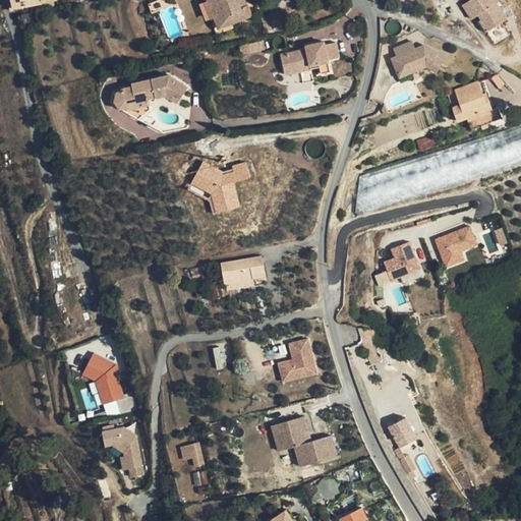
[(10,0),(12,8),(35,4),(33,0),(10,0)]
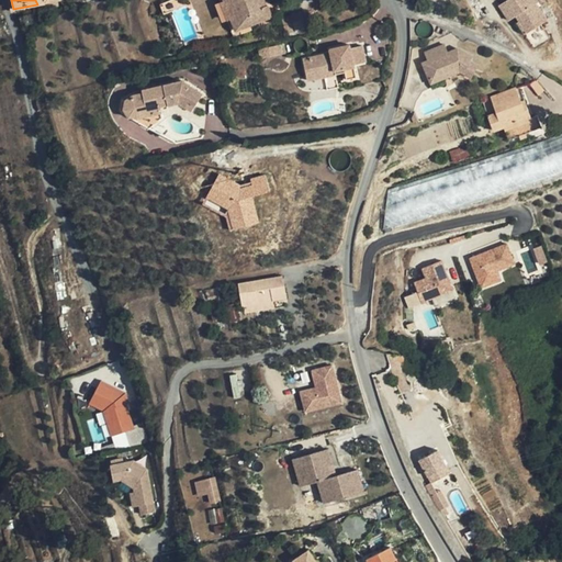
[(236,17),(229,0),(224,0),(221,2),(232,32),(236,30),(232,18),(236,17)]
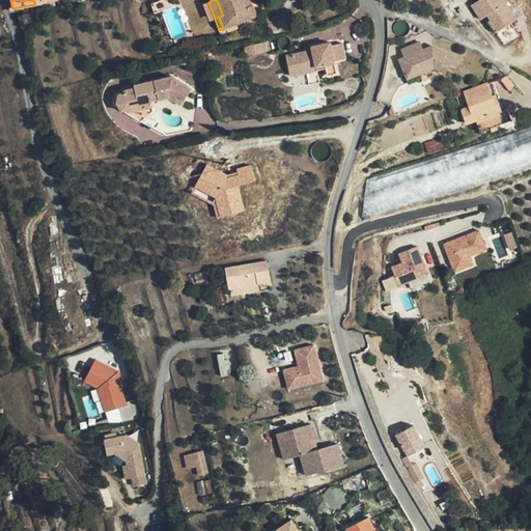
[(219,17),(223,28),(249,19),(242,0),(240,0),(238,1),(233,2),(232,0),(217,0),(223,16),(219,17)]
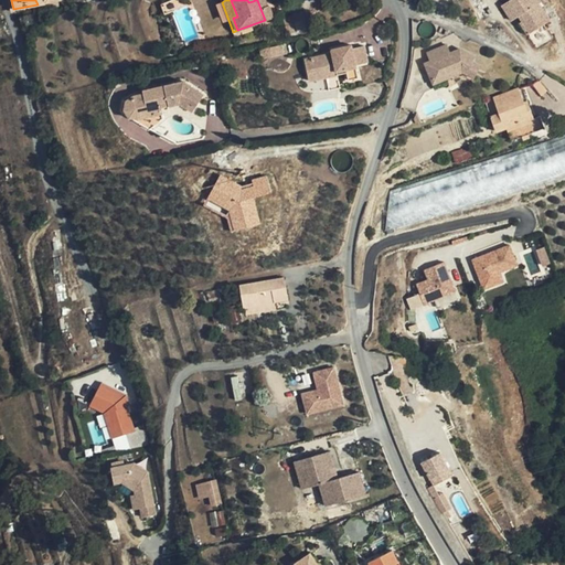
[(539,0),(509,0),(508,1),(518,16),(521,22),(519,23),(526,35),(550,20),(537,2),(541,1),(539,0)]
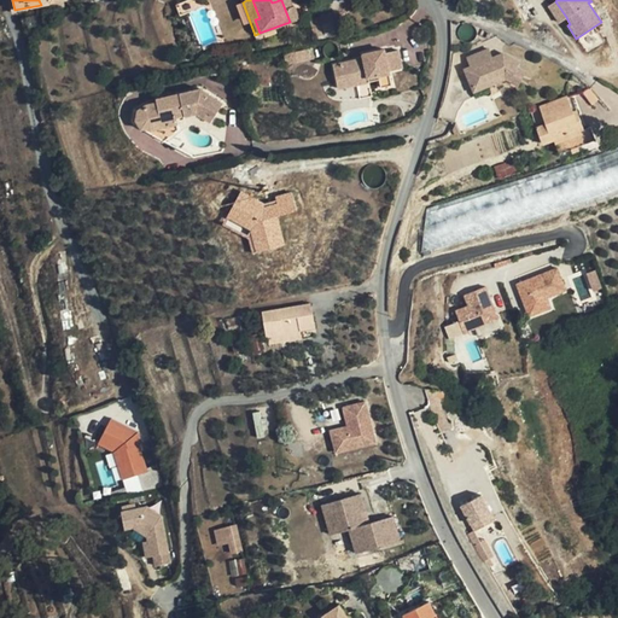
[(566,17),(555,1),(547,6),(558,23),(566,17)]
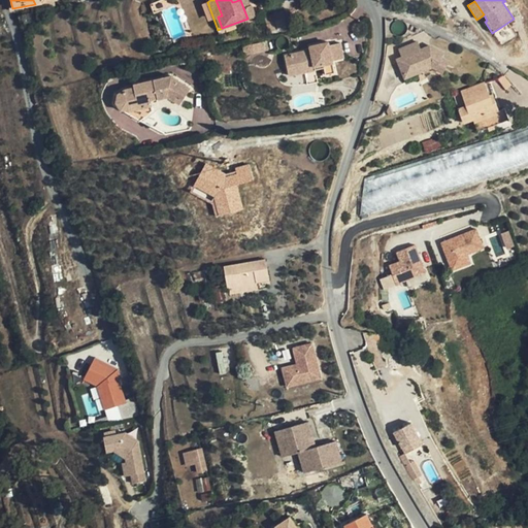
[(285,10),(274,13),(277,28),(289,25),(285,10)]
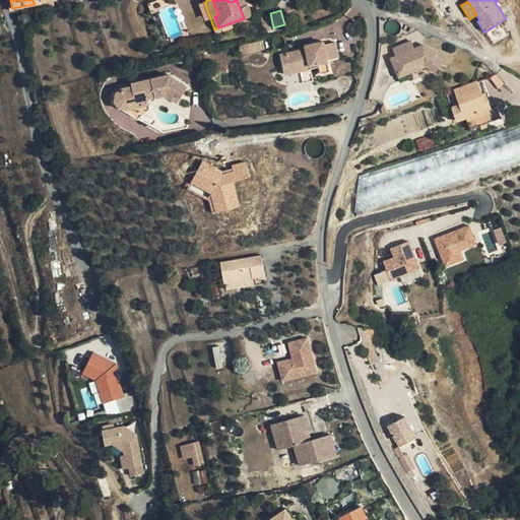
[(250,52),(261,50),(259,43),(248,45),(250,52)]
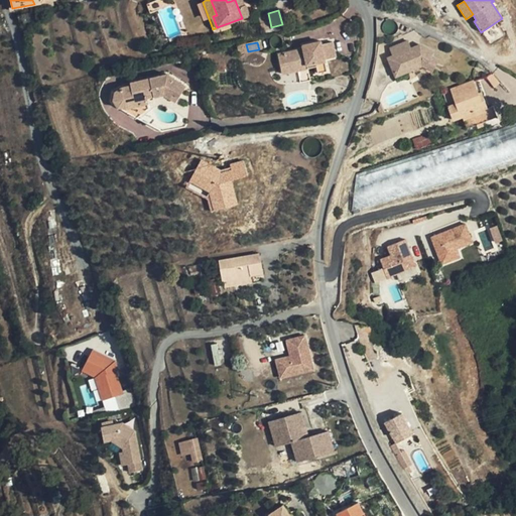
[(278,54),(282,70),(297,67),(296,63),(306,61),(307,66),(315,63),(316,67),(317,73),(328,71),(325,59),(336,56),(333,42),(321,44),(312,46),(312,43),(303,45),(304,49),(278,54)]
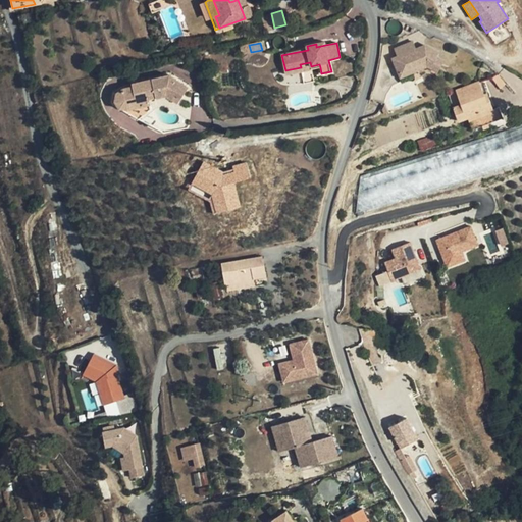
[(393,52),(401,74),(421,67),(421,68),(429,65),(440,71),(446,60),(437,56),(439,52),(428,46),(420,50),(417,43),(393,52)]
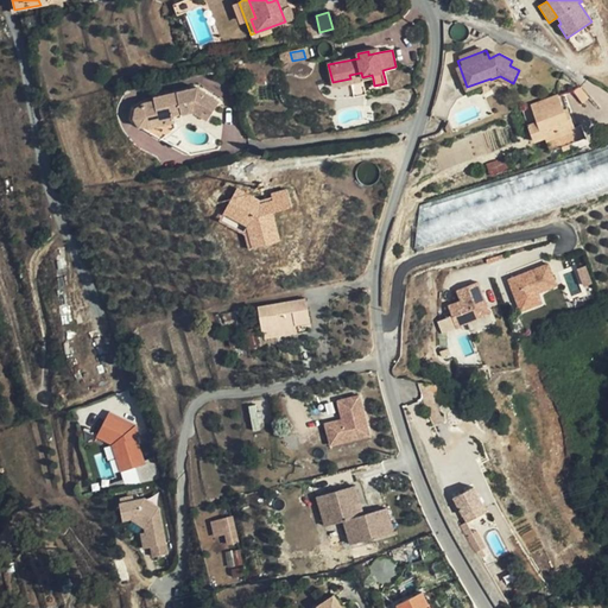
[(350,78),(333,82),(334,87),(352,83),(363,81),(373,78),(372,75),(362,77),(361,73),(349,75),(350,78)]
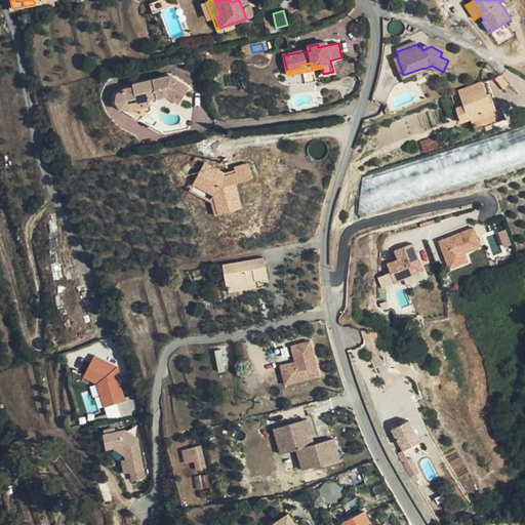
[(423,68),(403,75),(406,81),(434,71),(441,75),(443,72),(432,66),(423,69),(423,68)]
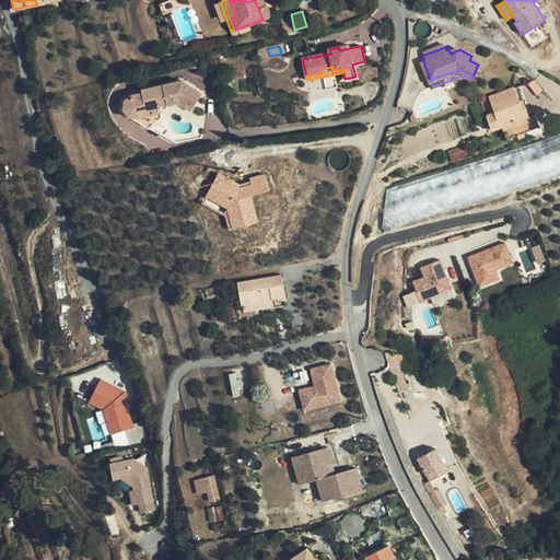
[(337,88),(335,74),(324,77),(326,90),(337,88)]
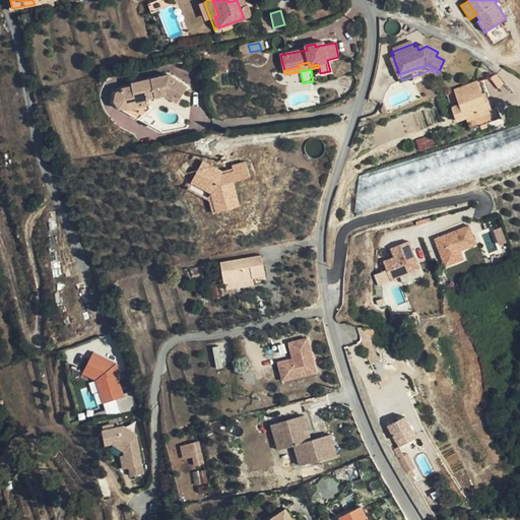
[(496,74),(490,77),(498,88),(504,84),(496,74)]
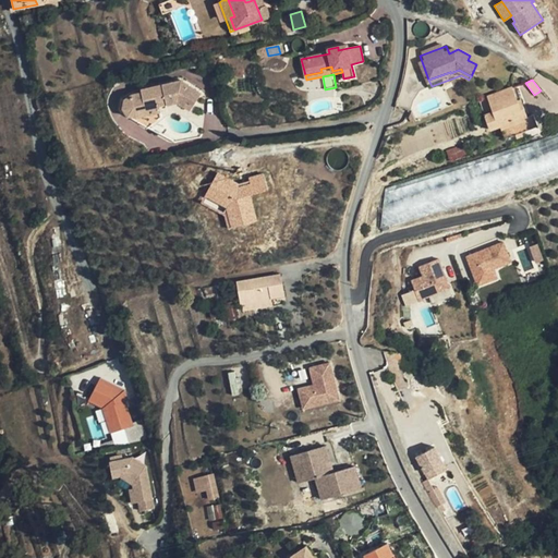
[(178,102),(184,107),(189,101),(194,105),(201,94),(182,81),(142,89),(142,92),(142,93),(136,94),(135,94),(134,94),(133,94),(133,95),(132,96),(131,96),(131,97),(131,98),(130,98),(130,100),(130,102),(131,104),(132,105),(133,106),(134,106),(134,107),(135,107),(137,107),(138,107),(140,107),(140,106),(141,106),(142,105),(143,104),(144,102),(144,101),(146,116),(161,112),(160,104),(167,102),(167,105),(178,102)]
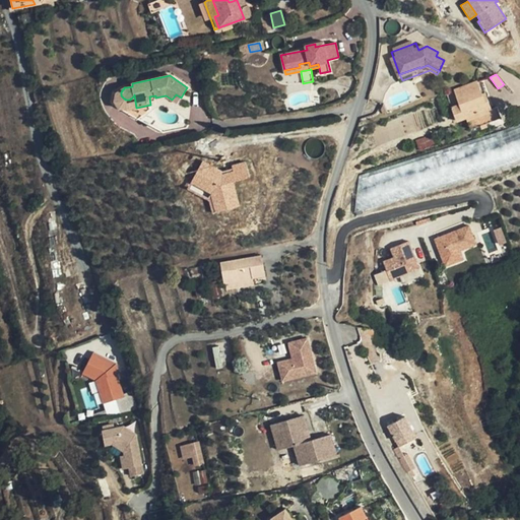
[(480,95),(482,94),(477,81),(446,93),(456,121),(466,118),(470,129),(480,126),(486,123),(501,118),(497,108),(492,110),(488,100),(482,102),(480,95)]
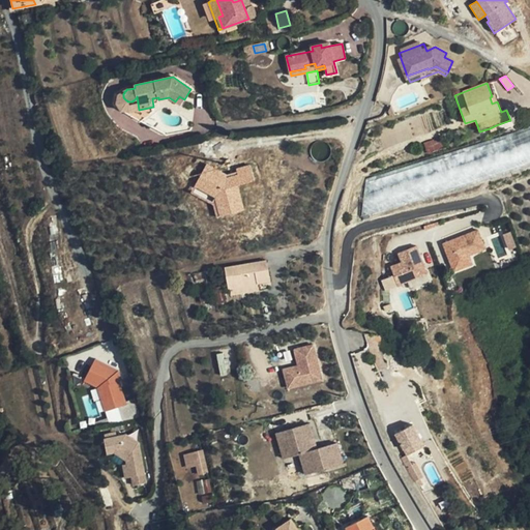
[(135,88),(135,87),(125,89),(118,94),(116,102),(121,111),(130,112),(139,110),(137,96),(137,97),(136,98),(135,99),(134,100),(133,100),(133,101),(131,101),(130,101),(128,101),(127,101),(127,100),(126,100),(125,99),(124,98),(123,97),(123,95),(123,93),(124,93),(124,92),(124,91),(125,91),(126,90),(126,89),(127,89),(128,89),(129,89),(135,88)]
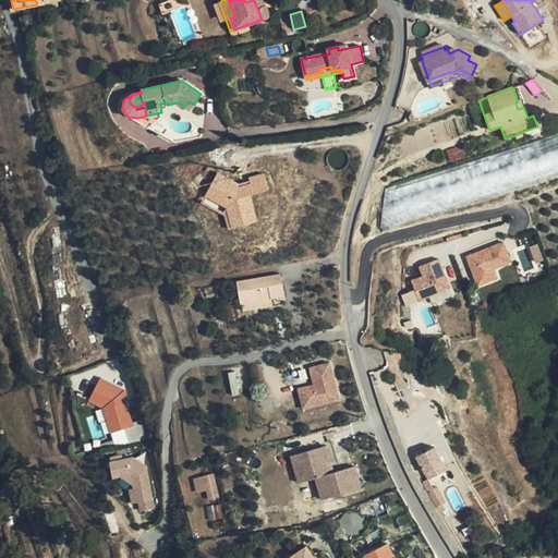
[(190,111),(194,105),(189,101),(184,107),(184,108),(190,111)]
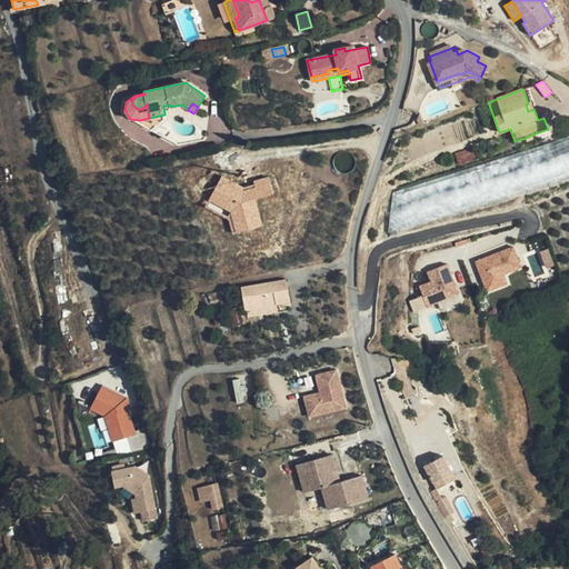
[(568,136),(548,145),(560,179),(568,175),(568,136)]
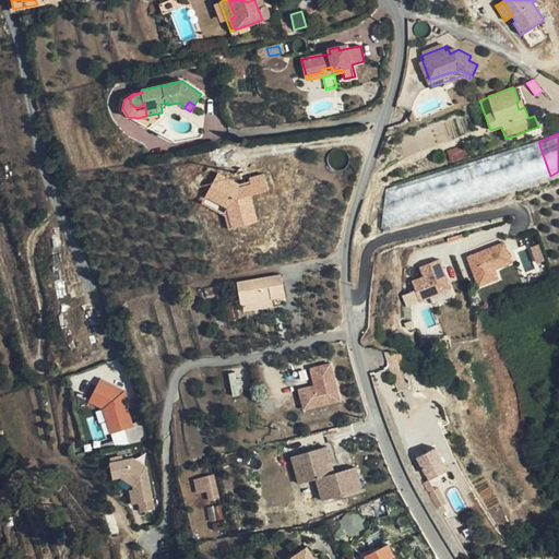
[(485,137),(476,139),(478,145),(487,143),(485,137)]
